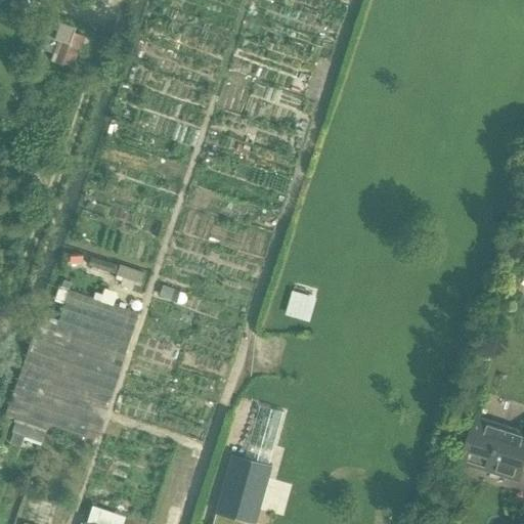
[(58,23),(53,37),(43,33),(39,44),(53,49),(50,59),(70,67),(82,35),(72,32),(74,28),(58,23)]
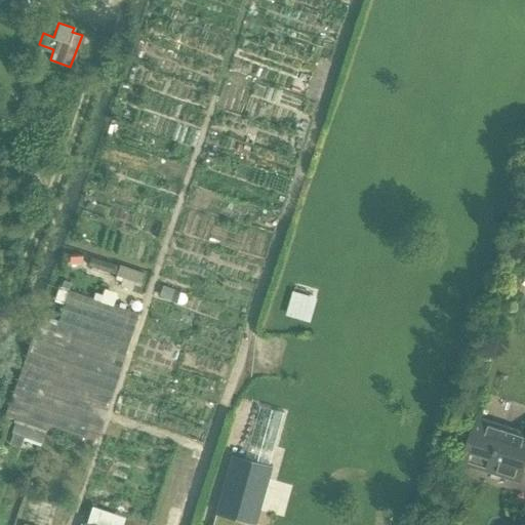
[(82,264),(81,253),(68,253),(69,265),(82,264)]
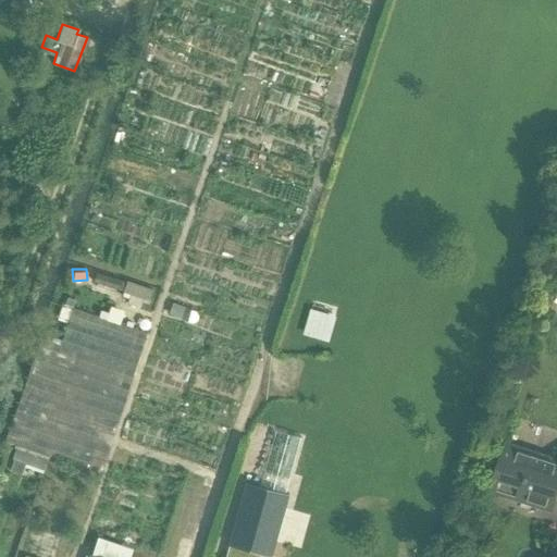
[(123,280),(95,271),(93,280),(120,288),(123,280)]
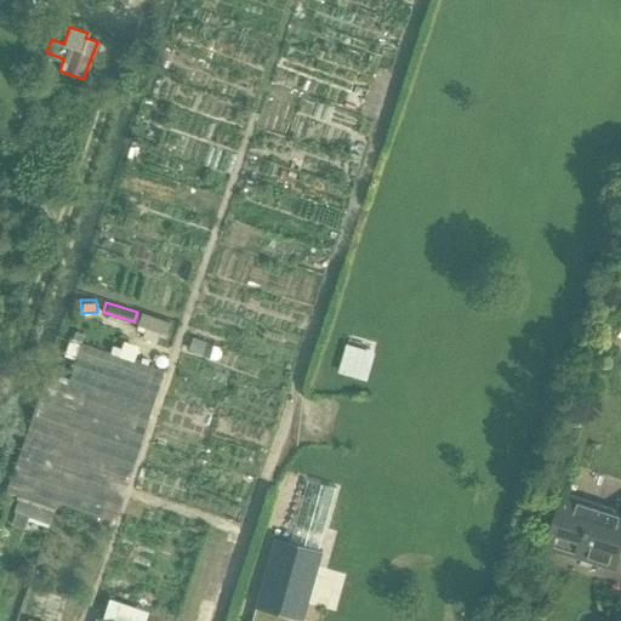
[(169,323),(138,313),(135,326),(143,329),(141,337),(154,342),(157,332),(165,335),(169,323)]
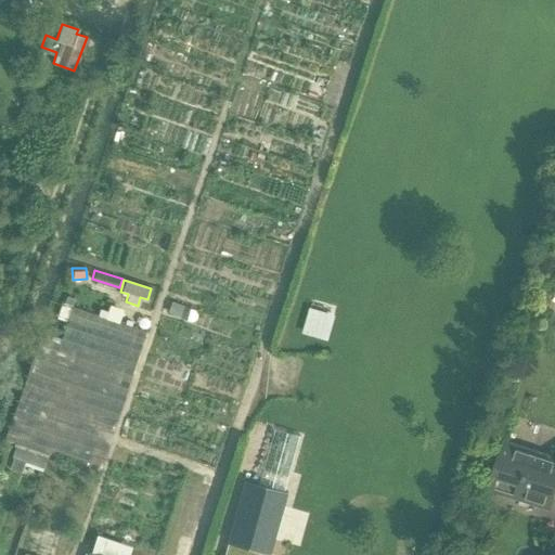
[(171,302),(167,313),(179,318),(183,307),(171,302)]
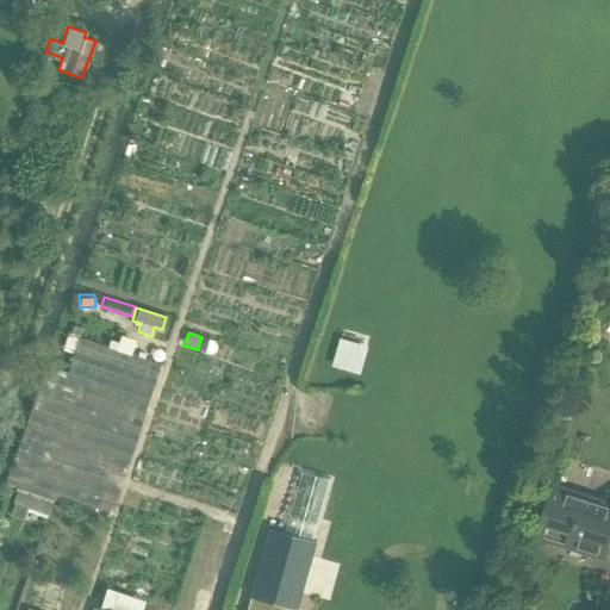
[(109,340),(106,347),(130,354),(135,341),(119,335),(117,343),(109,340)]
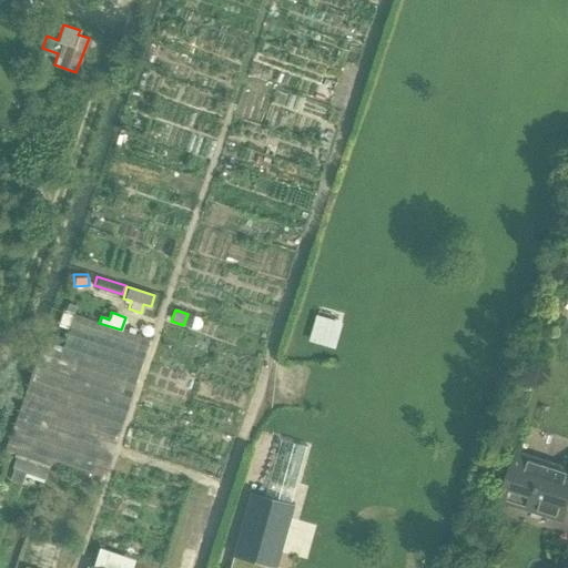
[(312,341),(338,345),(344,317),(317,312),(312,341)]
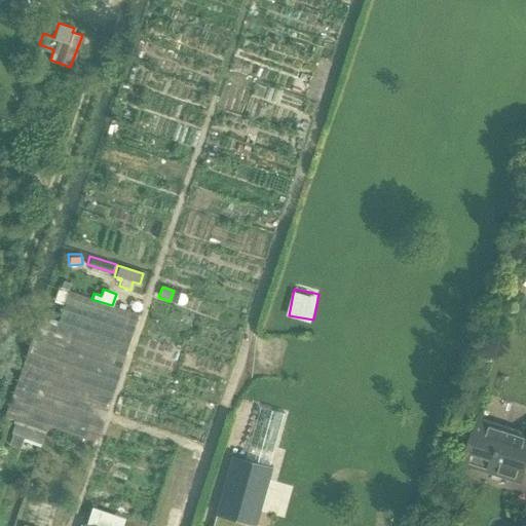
[(38,321),(4,417),(95,447),(139,314),(112,305),(91,299),(68,291),(57,327),(38,321)]
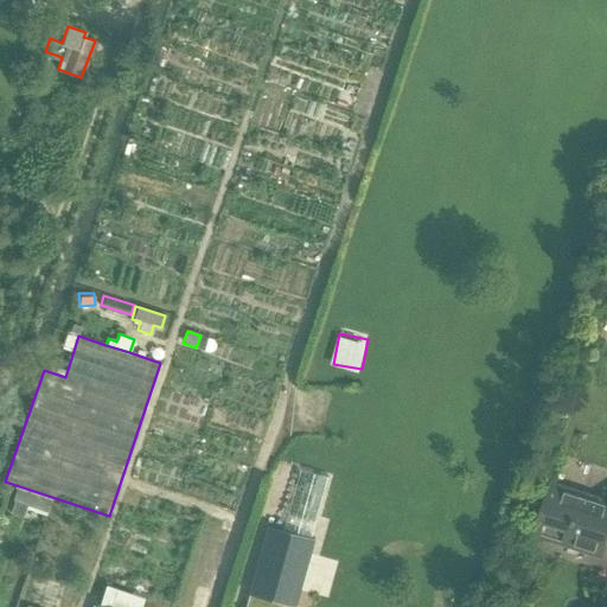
[(279,371),(270,369),(262,394),(272,396),(279,371)]
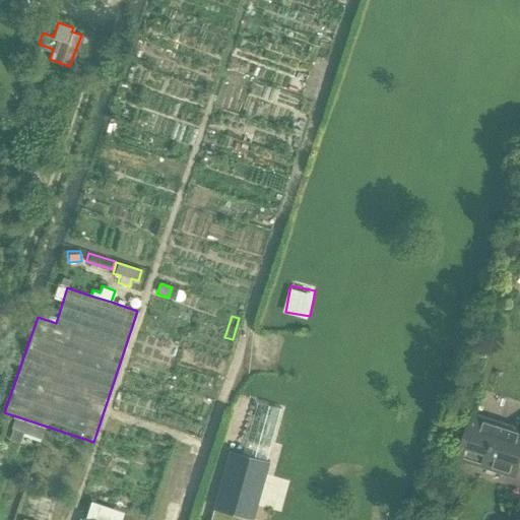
[(273,455),(281,403),(256,399),(247,451),(273,455)]
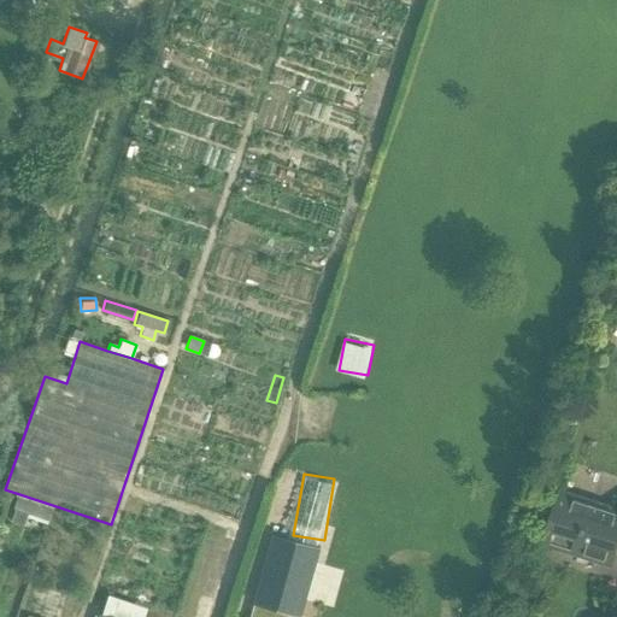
[(544,544),(609,564),(616,539),(616,510),(560,492),(544,544)]
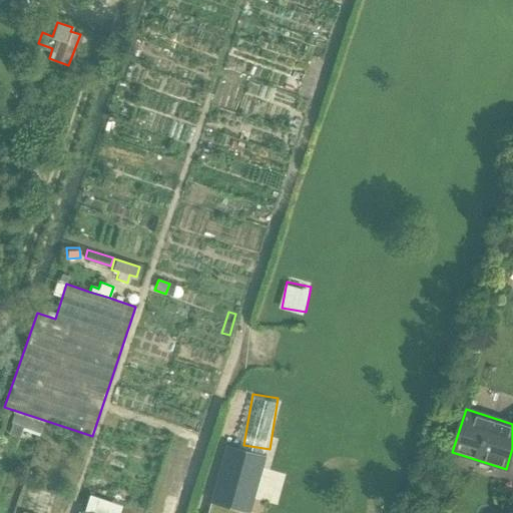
[(14,414),(10,423),(9,426),(12,427),(9,435),(20,438),(23,431),(39,436),(40,433),(38,433),(42,423),(14,414)]
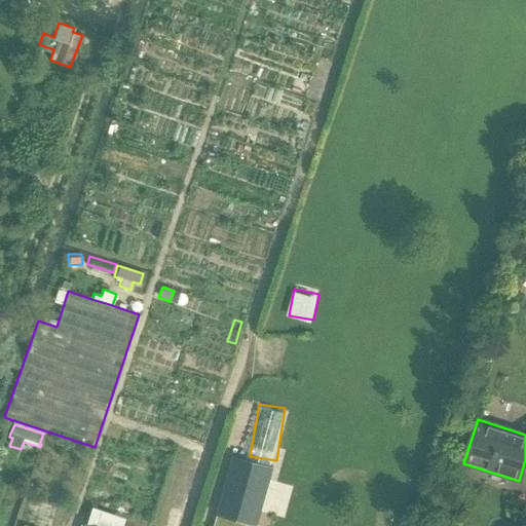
[(216,516),(217,516),(255,525),(256,525),(273,467),(233,456),(216,516)]
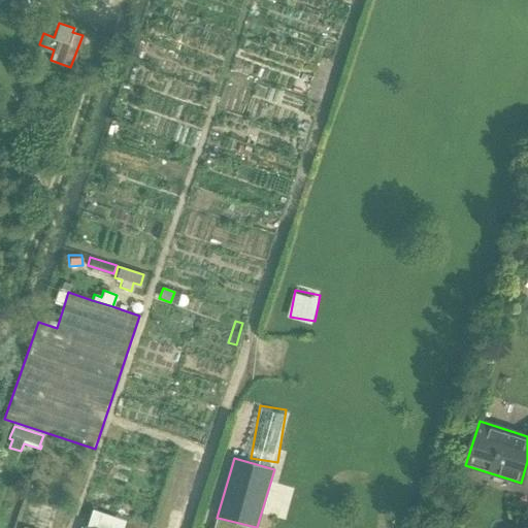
[(256,527),(218,518),(215,527),(256,527)]
